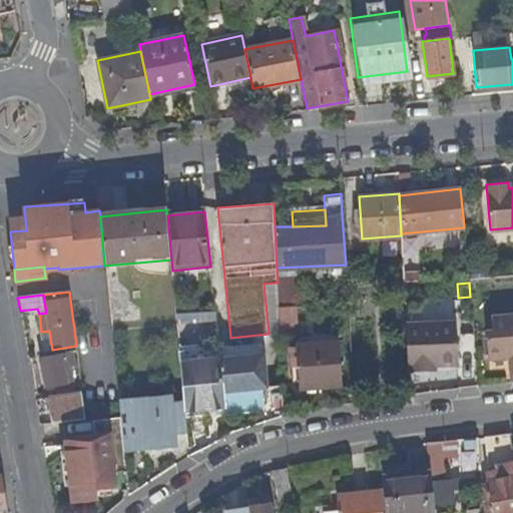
[(279,309),(280,340),(296,339),(295,308),(279,309)]
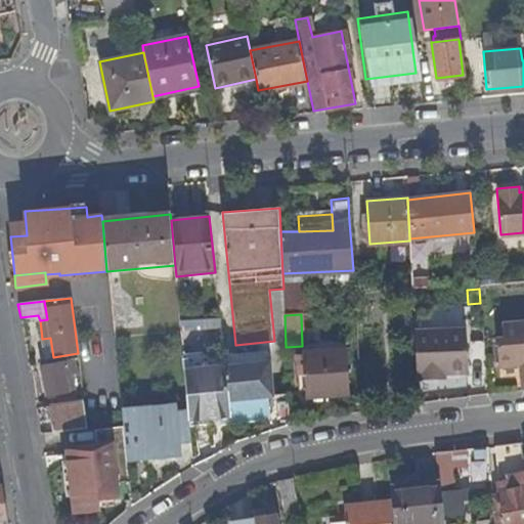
[(523,391),(523,324),(503,328),(505,340),(496,340),(498,367),(514,367),(517,363),(521,367),(523,391)]
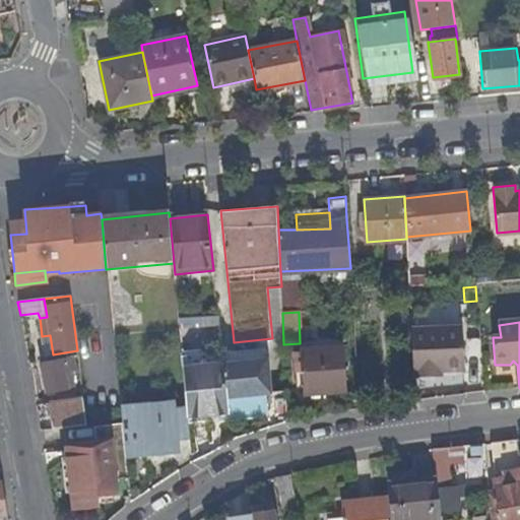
[(411,328),(414,378),(434,377),(434,371),(441,371),(464,370),(462,326),(411,328)]
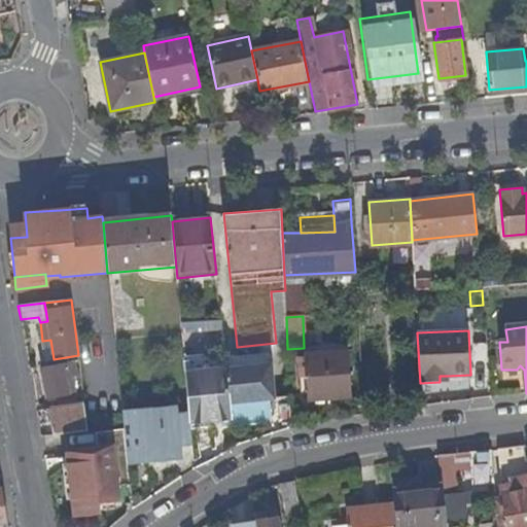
[(50,340),(42,341),(45,360),(54,359),(50,340)]
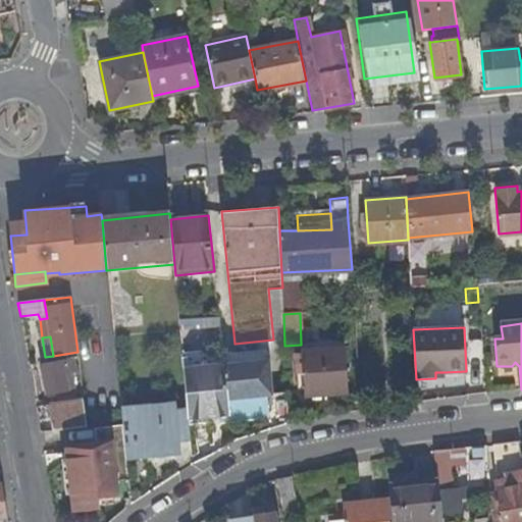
[(345,348),(302,350),(304,394),(348,390),(345,348)]
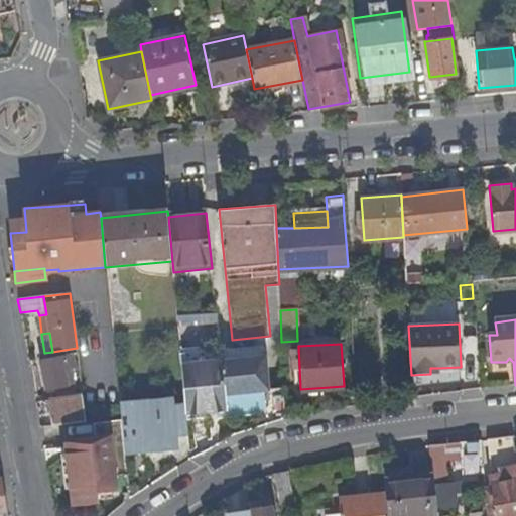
[(74,354),(40,361),(45,390),(74,383),(71,367),(76,366),(74,354)]
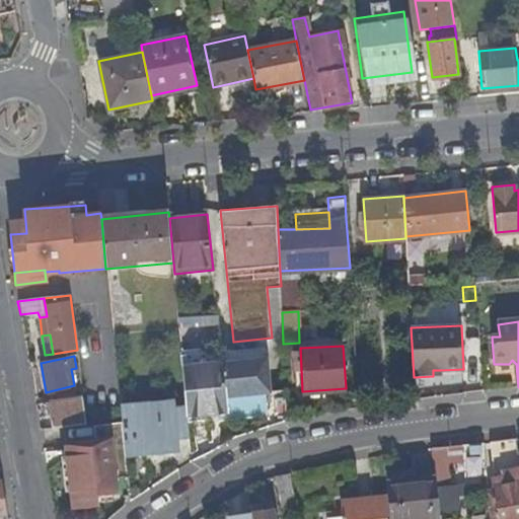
[(223,363),(227,398),(271,392),(267,359),(223,363)]
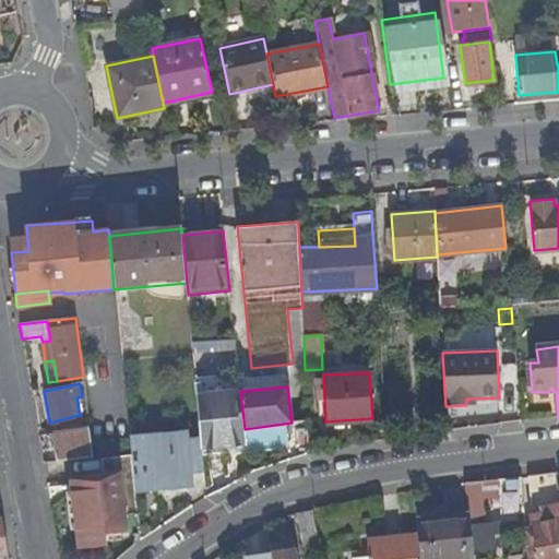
[(203,450),(246,445),(245,429),(240,391),(198,395),(202,440),(203,450)]
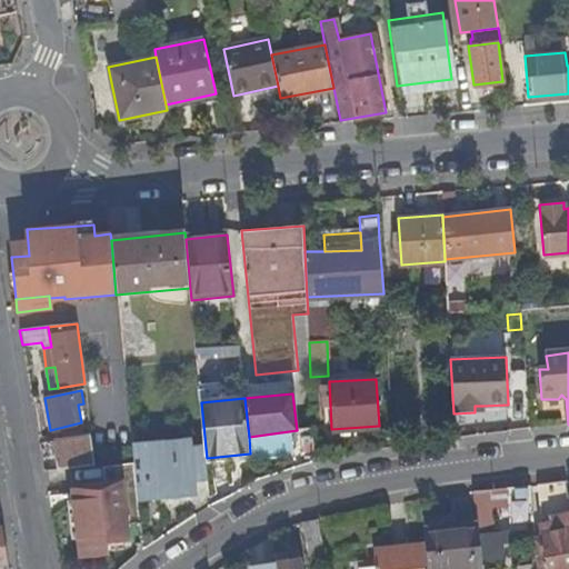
[(48,471),(95,467),(91,437),(45,443),(48,471)]
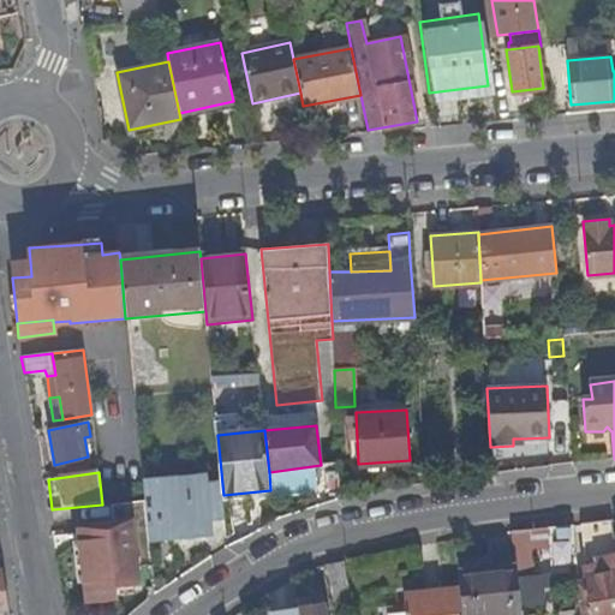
[(226,519),(224,495),(222,484),(206,485),(204,476),(143,483),(145,501),(149,543),(172,541),(171,531),(210,529),(210,519),(226,519)]
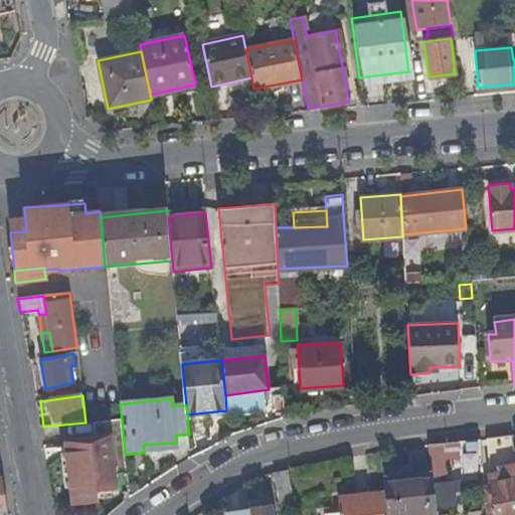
[(104,422),(93,423),(94,439),(88,440),(88,447),(65,449),(71,506),(98,503),(97,494),(115,492),(108,435),(105,435),(104,422)]
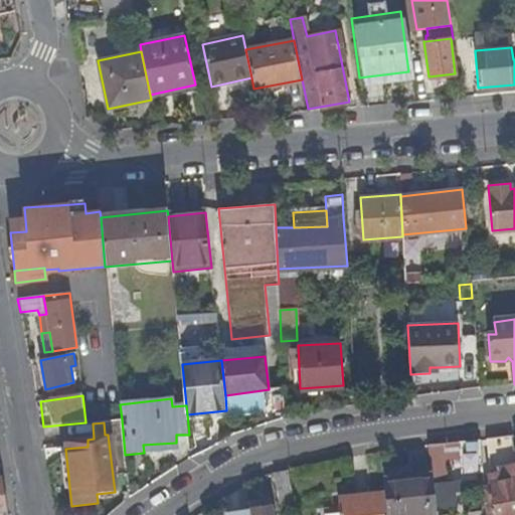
[(514,514),(514,456),(511,437),(486,440),(489,470),(503,468),(504,473),(499,473),(500,481),(488,483),(488,485),(494,514),(514,514)]
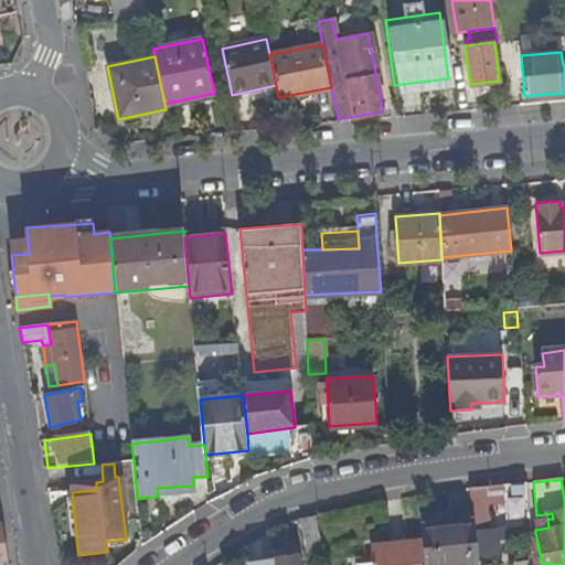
[(96,490),(96,482),(72,486),(72,492),(96,490)]
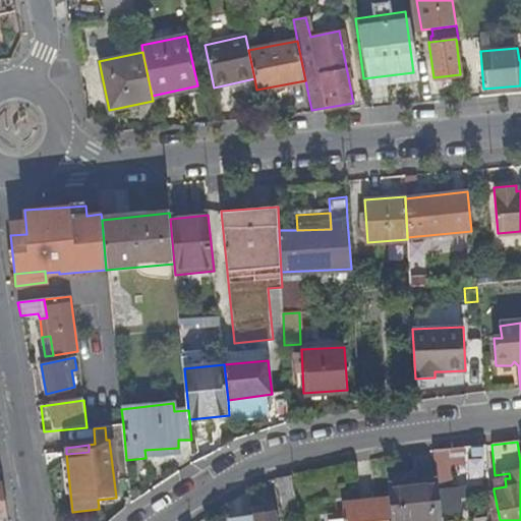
[(485,454),(485,446),(465,447),(467,479),(487,478),(487,473),(485,454)]
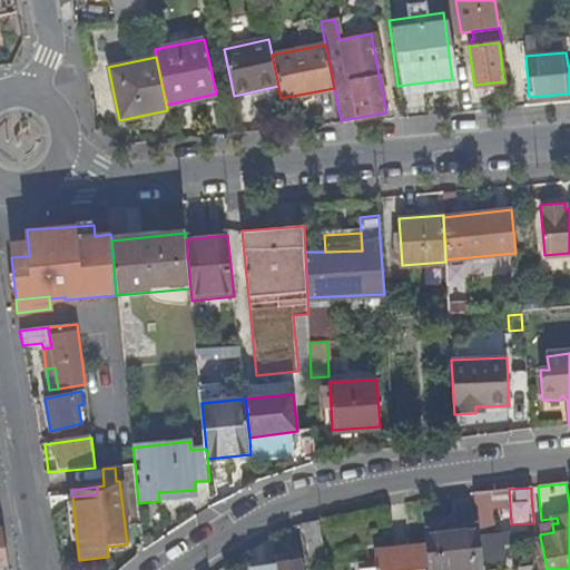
[(473,493),(473,494),(478,531),(480,538),(495,534),(489,492),(473,493)]
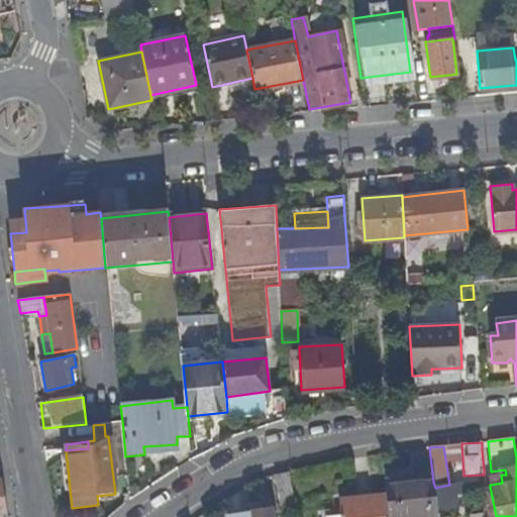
[(291,471),(275,473),(281,505),(295,502),(291,471)]
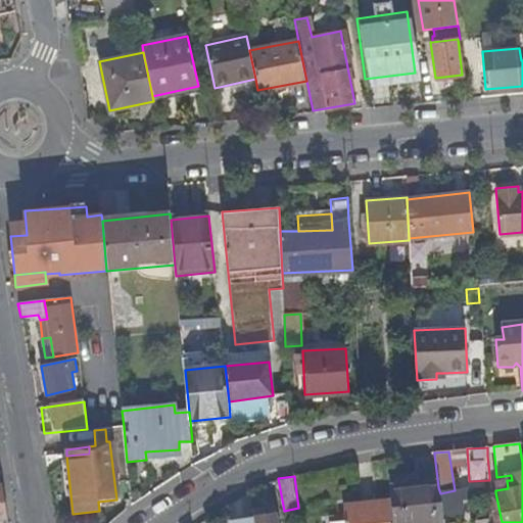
[(389,490),(390,504),(392,522),(443,522),(443,520),(440,493),(438,487),(413,491),(413,488),(389,490)]
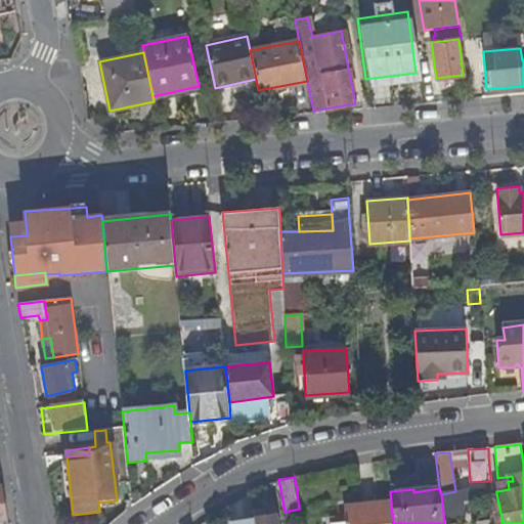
[(461,491),(455,491),(441,494),(444,521),(465,517),(461,491)]
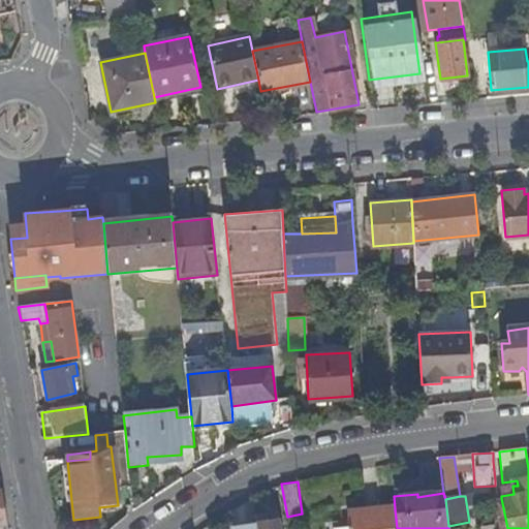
[(507,528),(501,498),(497,499),(502,528),(507,528)]
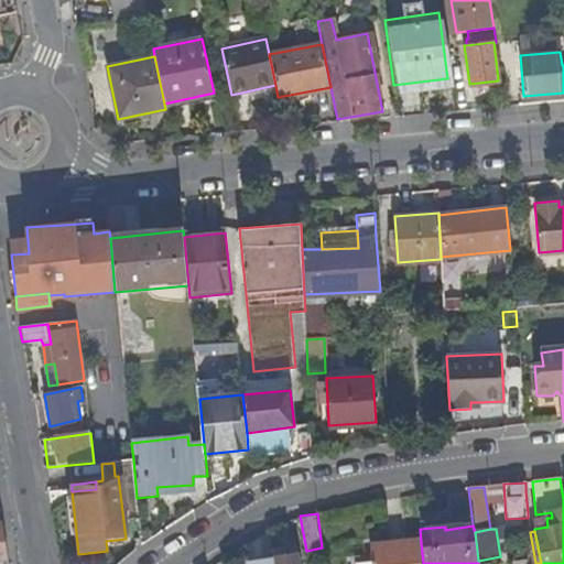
[(535,563),(530,532),(525,533),(531,563),(535,563)]
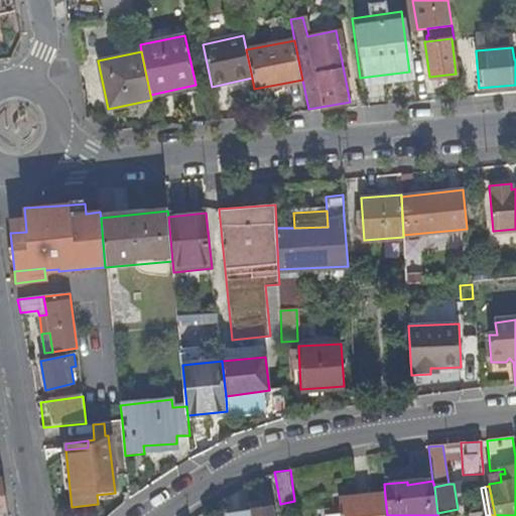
[(387,515),(385,497),(356,500),(358,515),(387,515)]
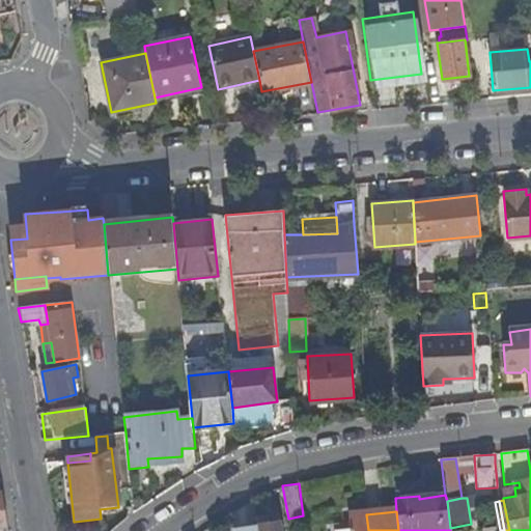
[(368,530),(366,514),(348,516),(350,530),(368,530)]
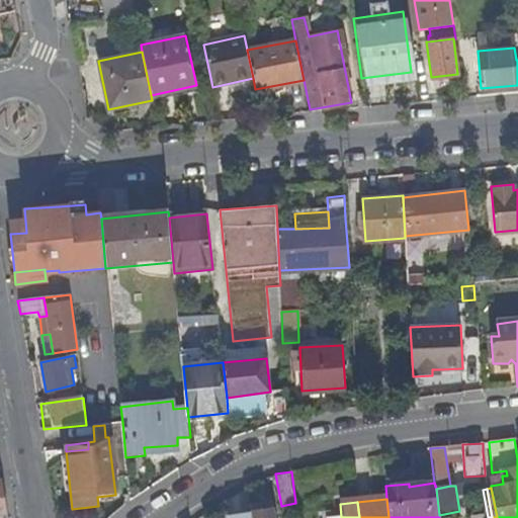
[(249,506),(251,515),(273,511),(271,503),(249,506)]
